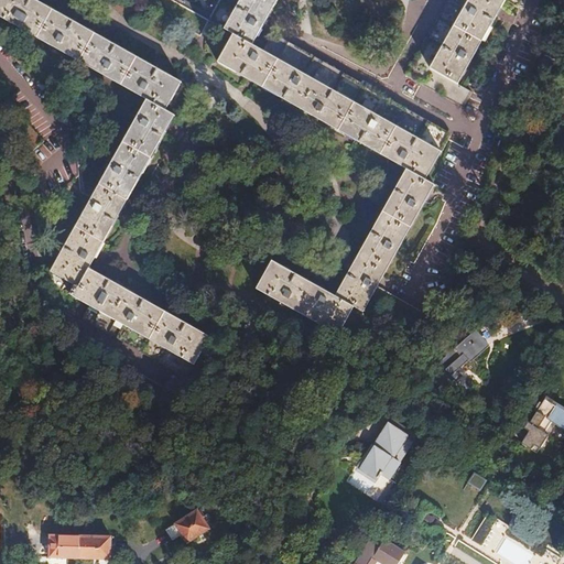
[(0,0),(0,18),(145,101),(165,112),(181,85),(32,0),(0,0)]
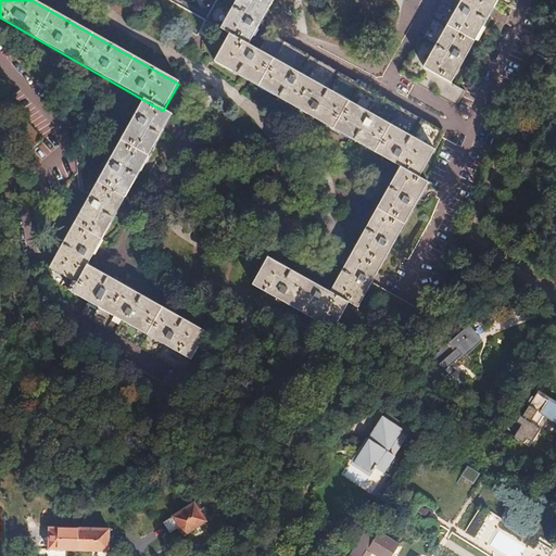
[(205,19),(206,17),(174,0),(135,0),(196,34),(205,19)]
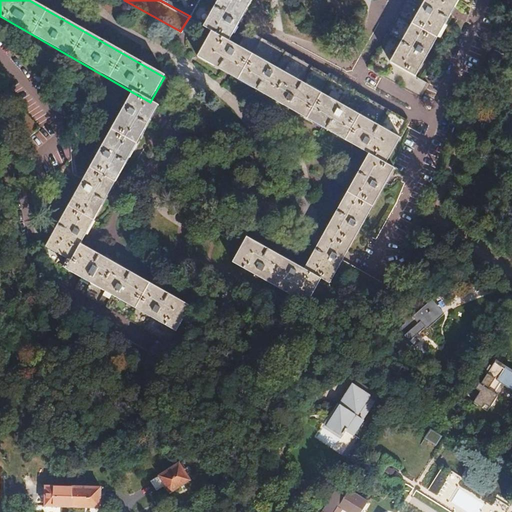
[(211,30),(228,39),(250,0),(422,0),(424,1),(388,62),(376,55),(368,68),(420,99),(428,86),(414,78),(458,1),(468,7),(471,0),(198,0),(190,16),(189,17),(203,24),(203,26),(211,30)]
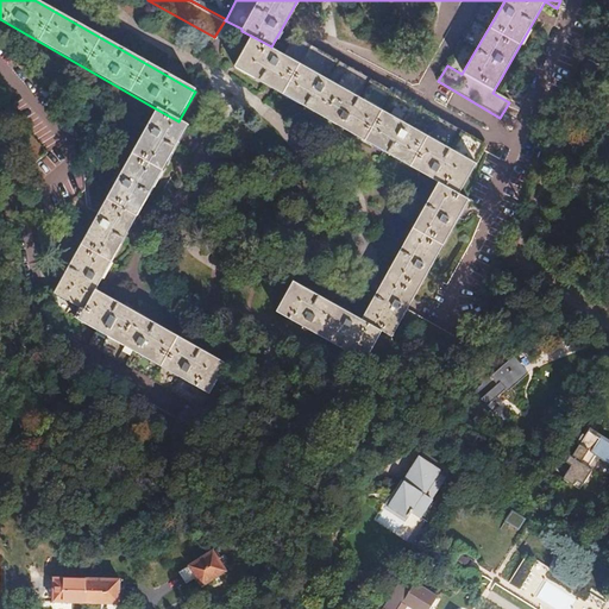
[(271,46),(251,36),(233,68),(438,182),(458,194),(484,148),(290,39),(283,54),(271,46)]
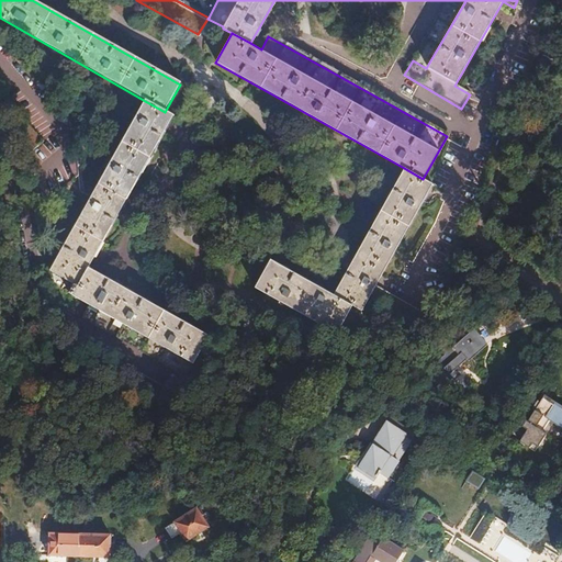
[(172,116),(165,112),(145,101),(51,271),(78,285),(88,269),(172,116)]
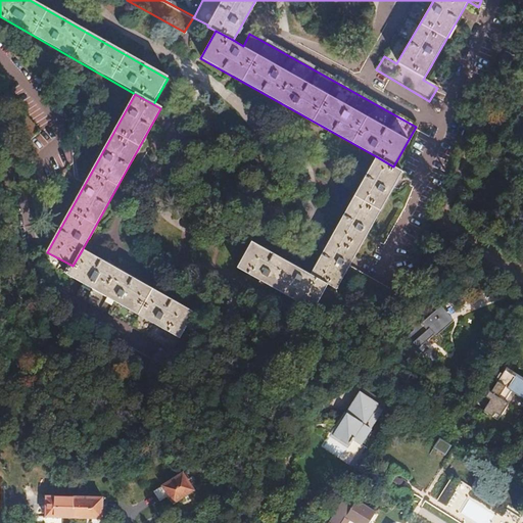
[(492,122),(505,127),(508,119),(495,114),(492,122)]
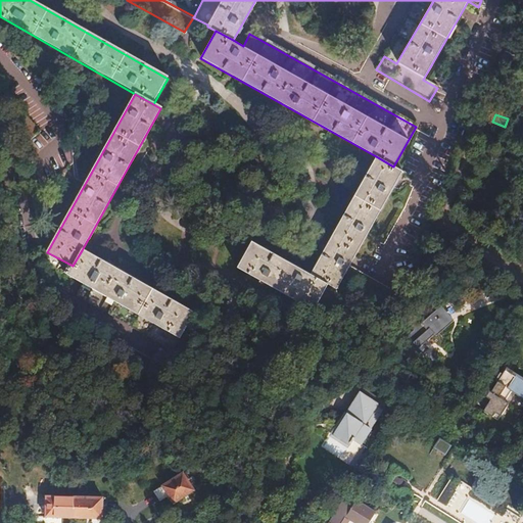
[(376,156),(311,274),(329,285),(337,289),(342,280),(349,266),(402,172),(393,167),(376,156)]
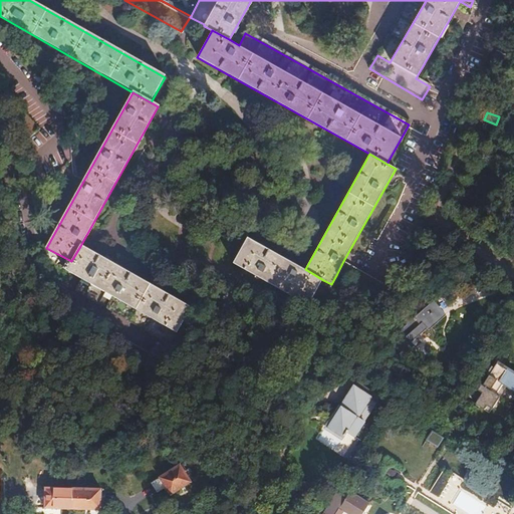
[(309,305),(323,280),(305,269),(247,237),(233,263),(309,305)]
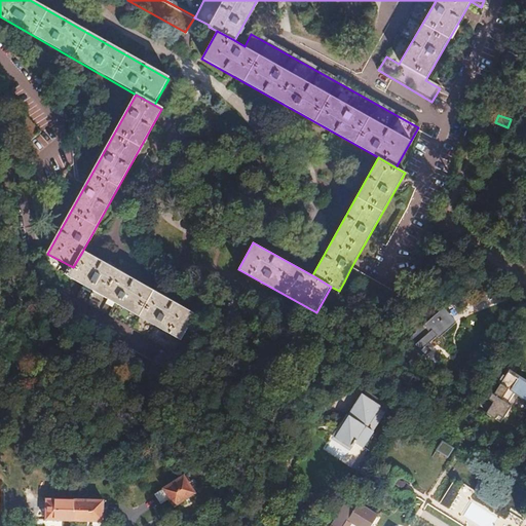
[(195,314),(82,252),(73,267),(67,277),(82,286),(76,297),(175,352),(195,314)]
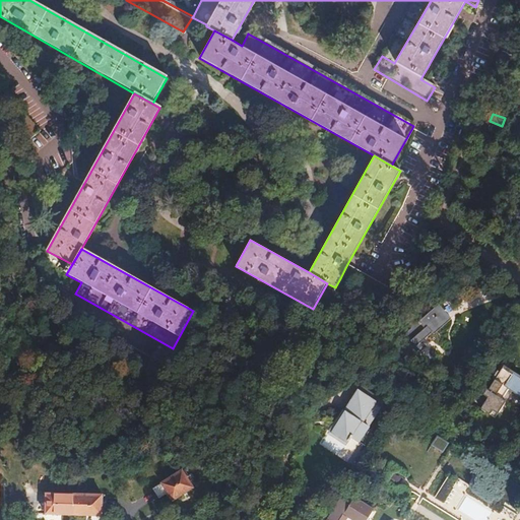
[(347,264),(340,278),(390,306),(397,293),(347,264)]
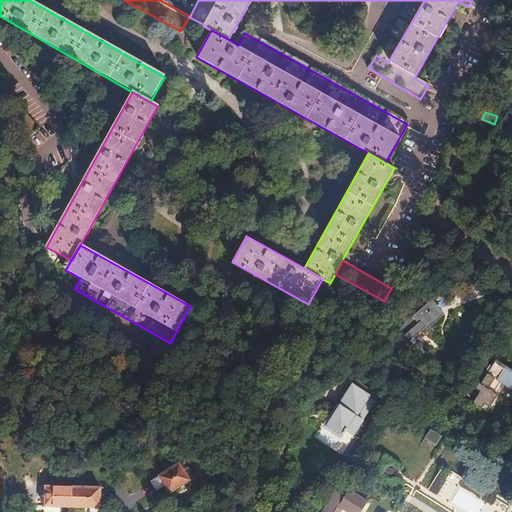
[(394,343),(402,353),(413,343),(411,340),(441,313),(430,300),(415,314),(411,309),(401,317),(405,323),(399,328),(404,335),(394,343)]
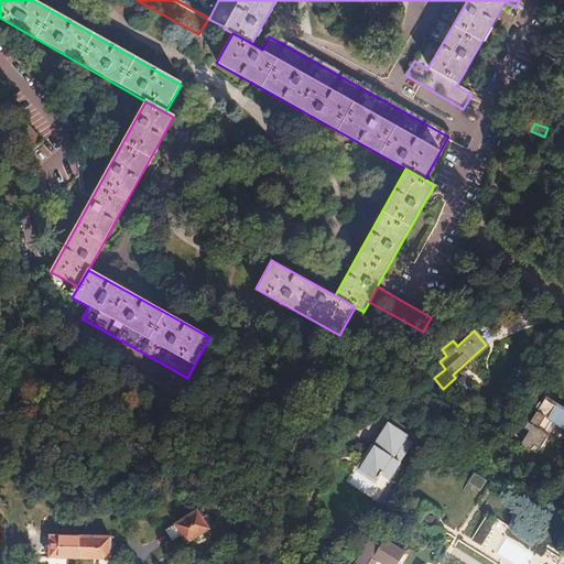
[(521,444),(537,454),(548,436),(543,433),(550,423),(563,432),(563,431),(563,411),(545,399),(530,422),(528,422),(523,427),(529,431),(521,444)]
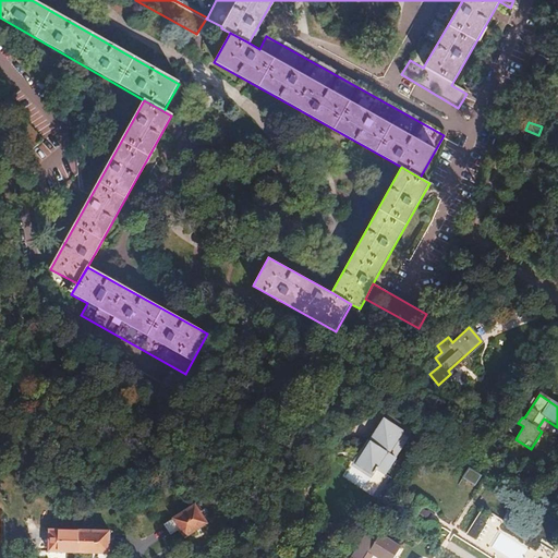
[(389,452),(401,434),(383,421),(370,440),(371,441),(356,463),(373,474),(374,472),(376,473),(378,469),(386,474),(397,458),(389,452)]
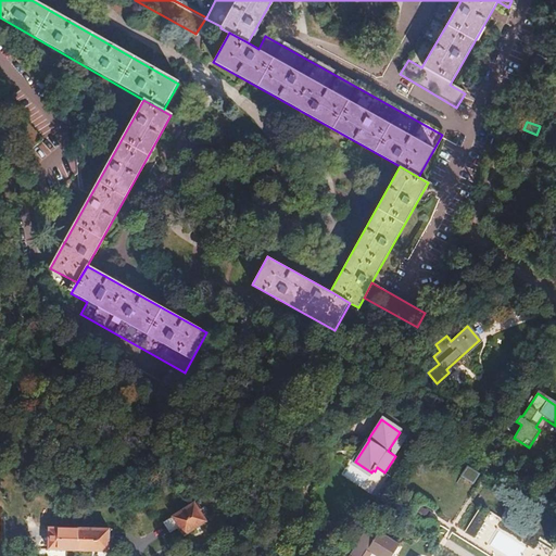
[(407,437),(400,432),(388,451),(395,456),(407,437)]
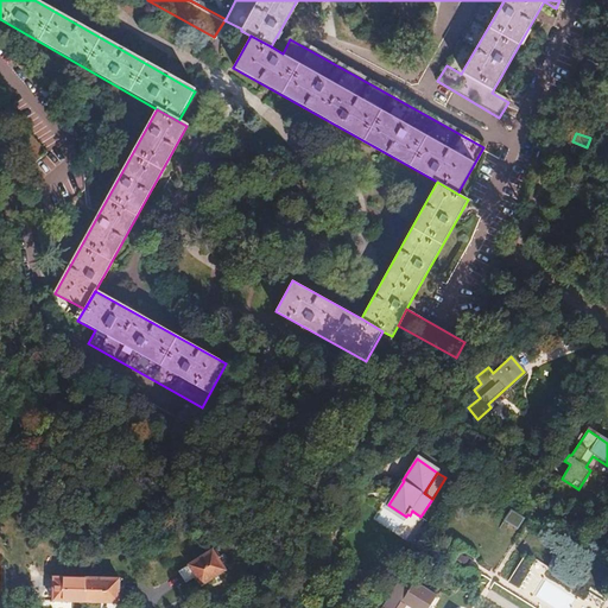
[(607,507),(593,532),(597,534),(599,532),(602,533),(607,524),(607,507)]
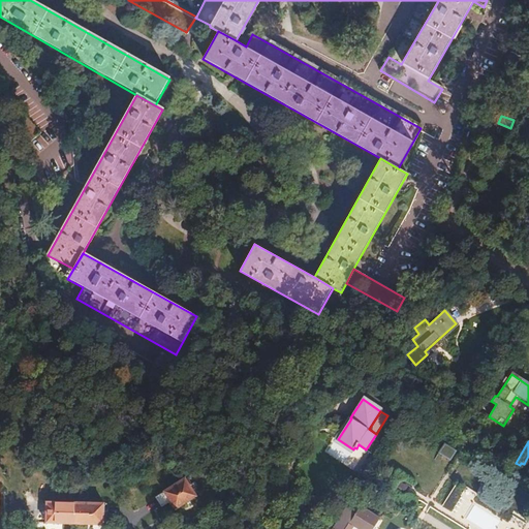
[(439,452),(448,458),(455,448),(445,443),(439,452)]
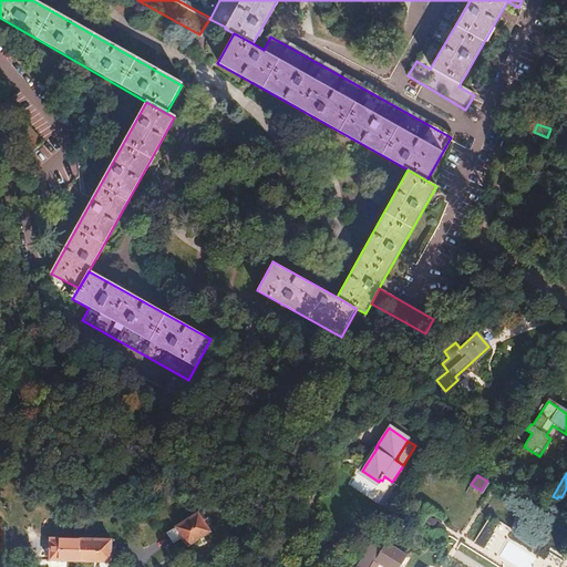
[(187,546),(209,532),(197,512),(165,532),(172,543),(181,536),(187,546)]
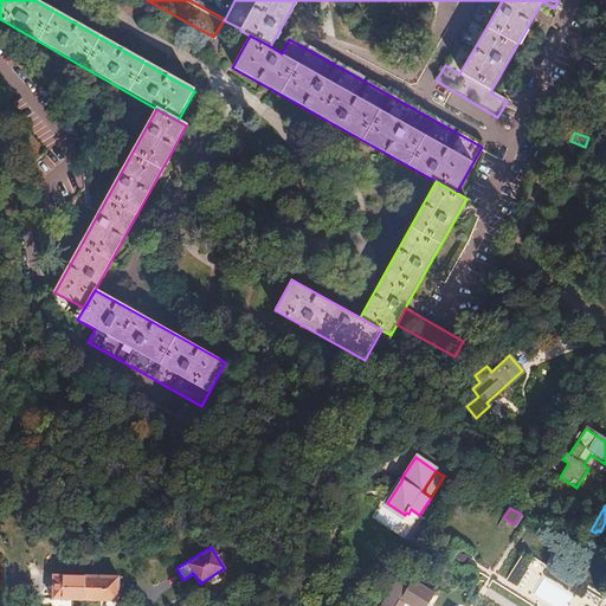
[(84,599),(85,575),(52,574),(51,599),(84,599)]
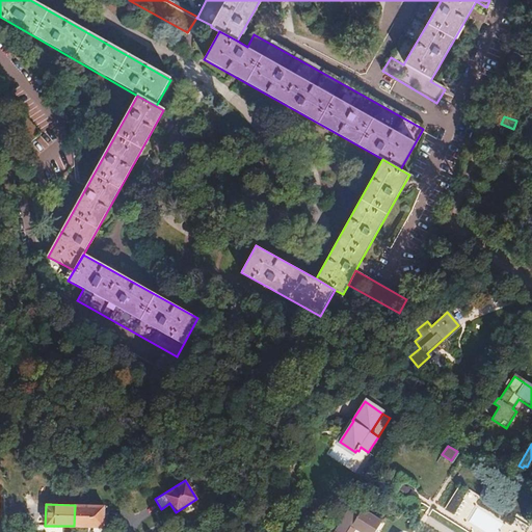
[(104,506),(75,505),(74,526),(103,527),(104,506)]
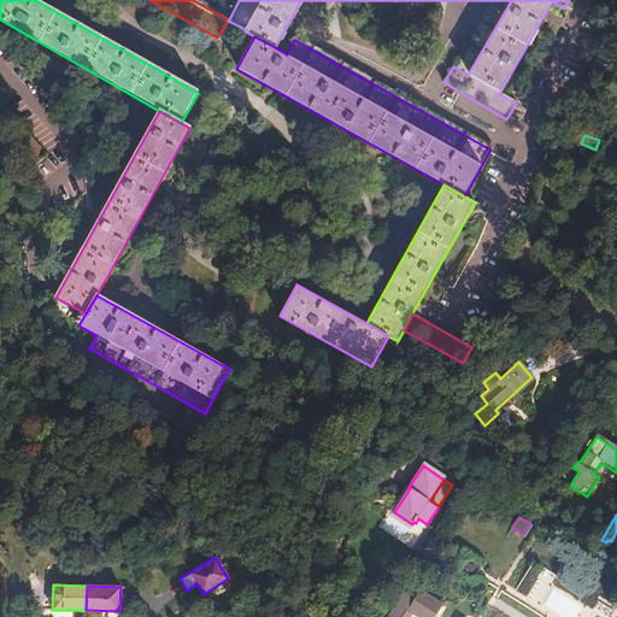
[(404,616),(410,609),(422,616),(436,616),(445,606),(422,591),(418,595),(409,589),(388,616),(404,616)]
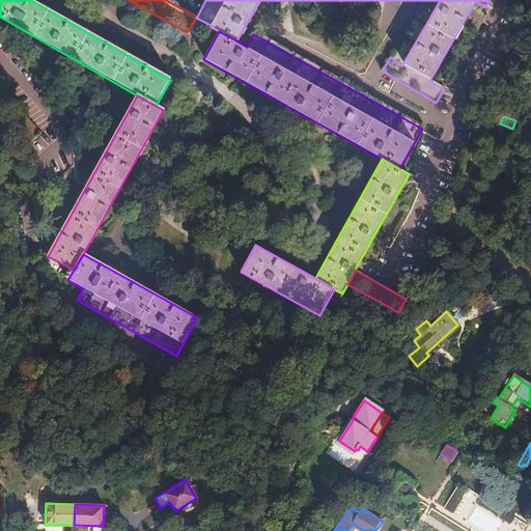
[(511,525),(526,530),(528,523),(513,519),(511,525)]
